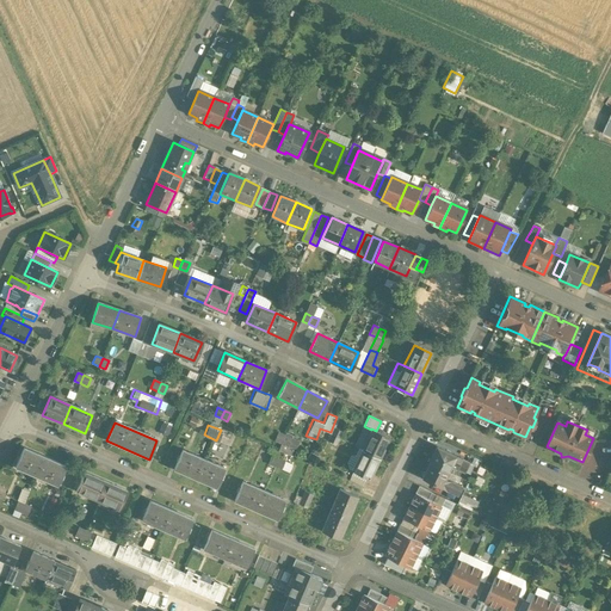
[(343,432),(334,429),(331,434),(339,439),(343,432)]
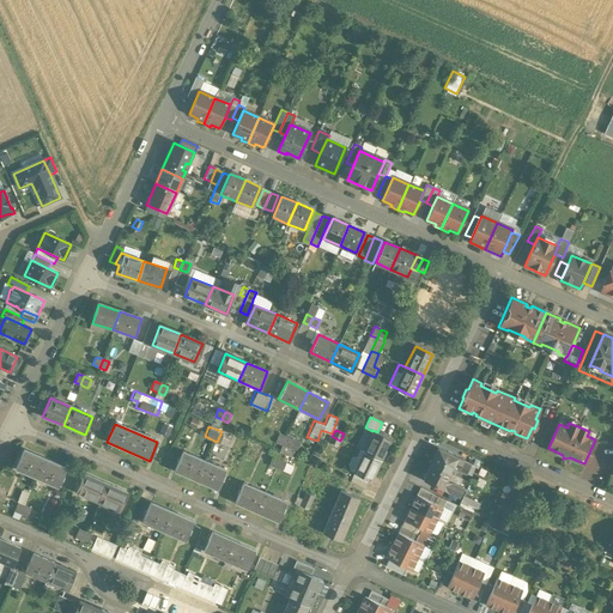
[(377,432),(372,430),(372,431),(363,451),(381,460),(390,439),(377,432)]
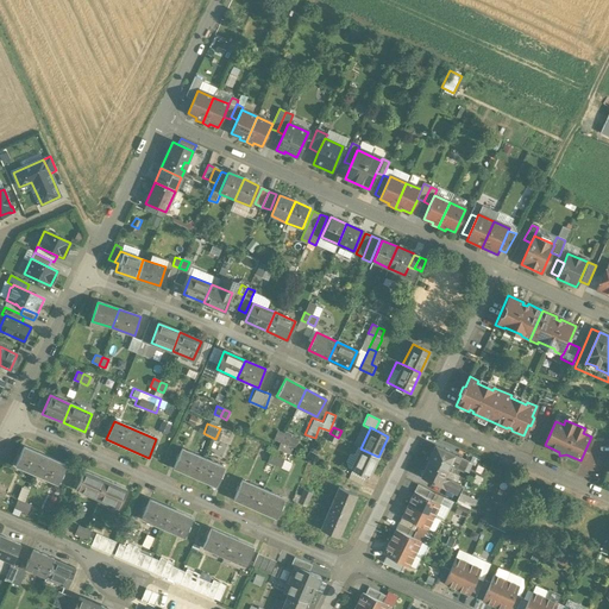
[(283,434),(277,431),(274,440),(280,443),(283,434)]
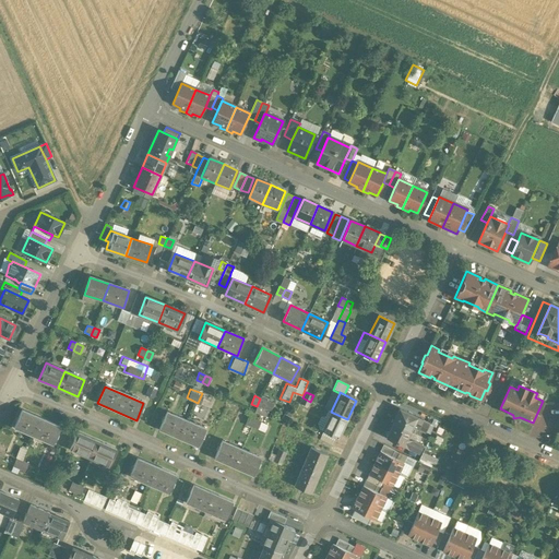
[(310,402),(302,397),(300,404),(308,407),(310,402)]
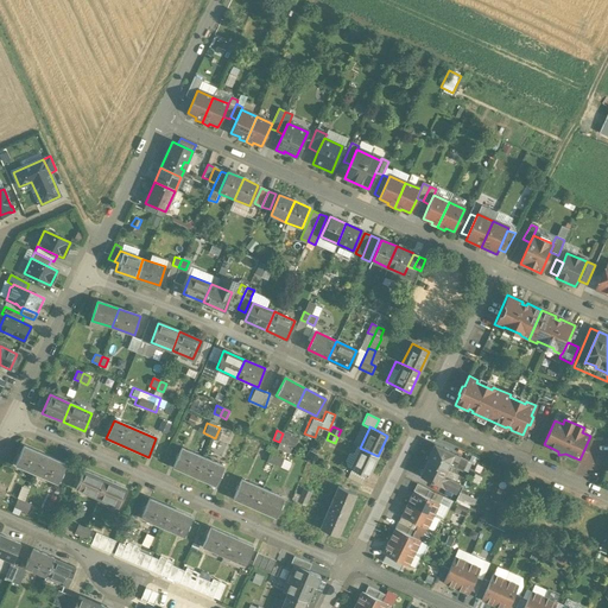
[(290,436),(283,434),(279,442),(286,444),(290,436)]
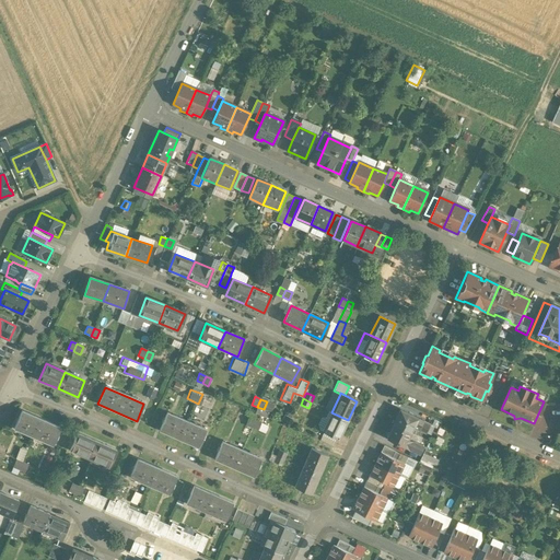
[(21,411),(14,428),(33,436),(41,420),(21,411)]
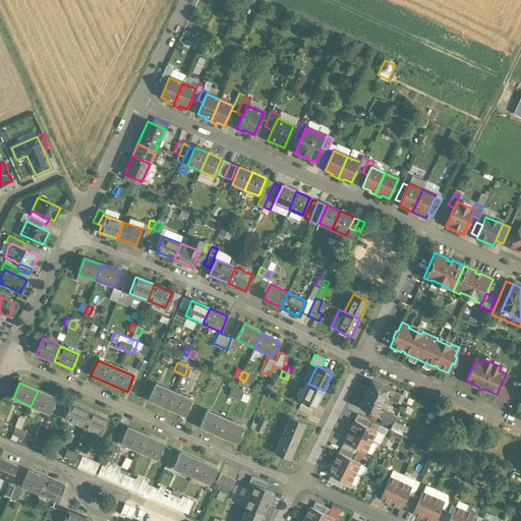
[(399,395),(372,383),(366,395),(382,402),(384,397),(395,402),(399,395)]
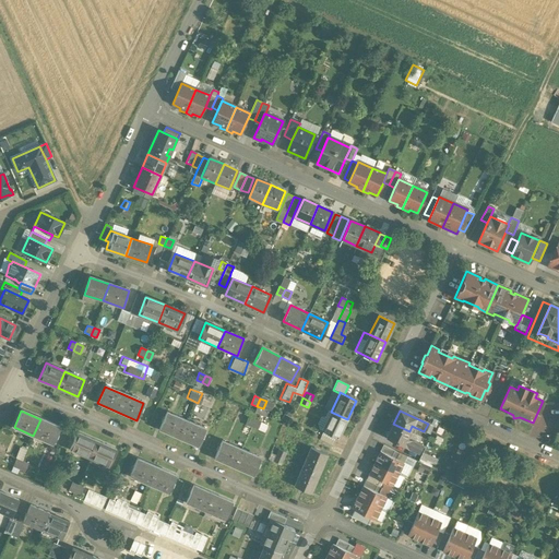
[(331,412),(322,430),(337,438),(347,419),(331,412)]
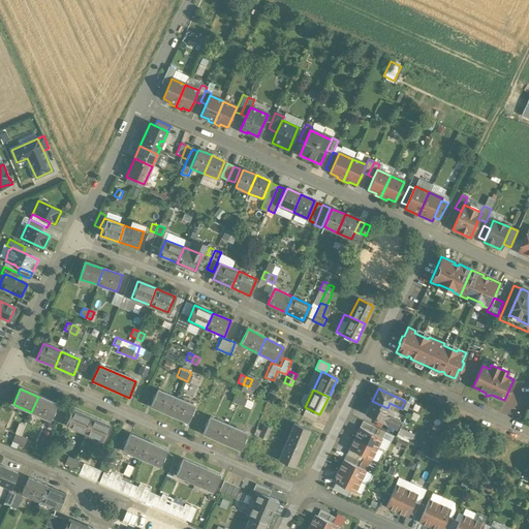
[(193,406),(158,391),(151,407),(187,422),(193,406)]
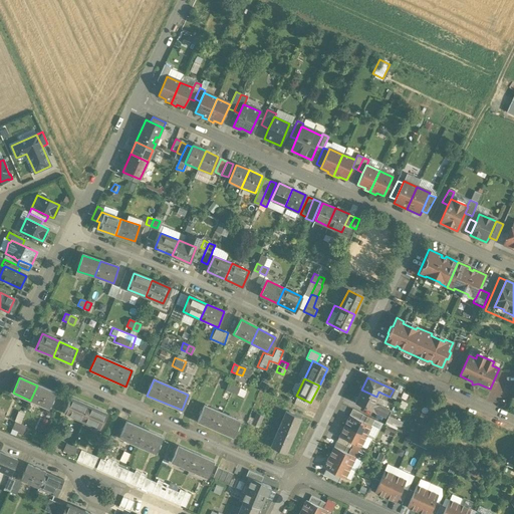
[(227,380),(224,389),(242,397),(245,389),(227,380)]
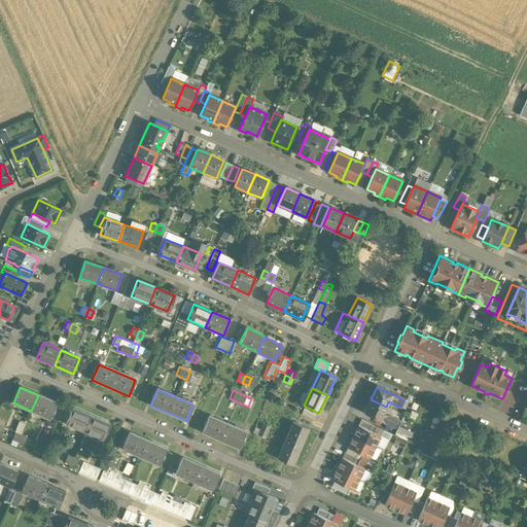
[(57,403),(38,395),(31,411),(49,419),(57,403)]
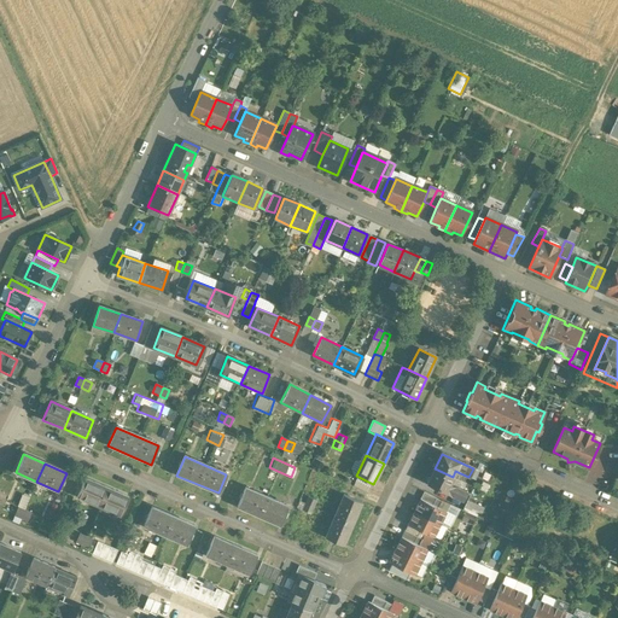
[(453,477),(435,468),(427,484),(461,500),(465,491),(450,484),(454,478),(453,477)]
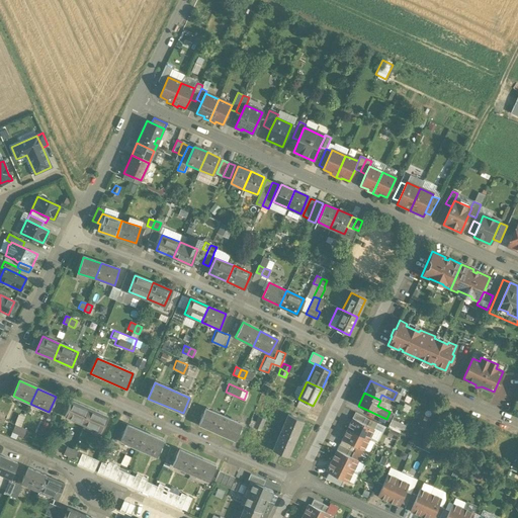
[(106,417),(71,402),(65,417),(100,432),(106,417)]
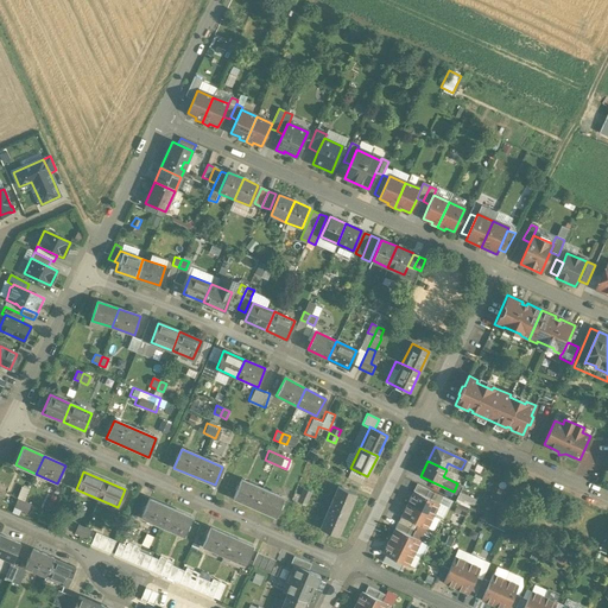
[(362,479),(350,472),(347,477),(359,485),(362,479)]
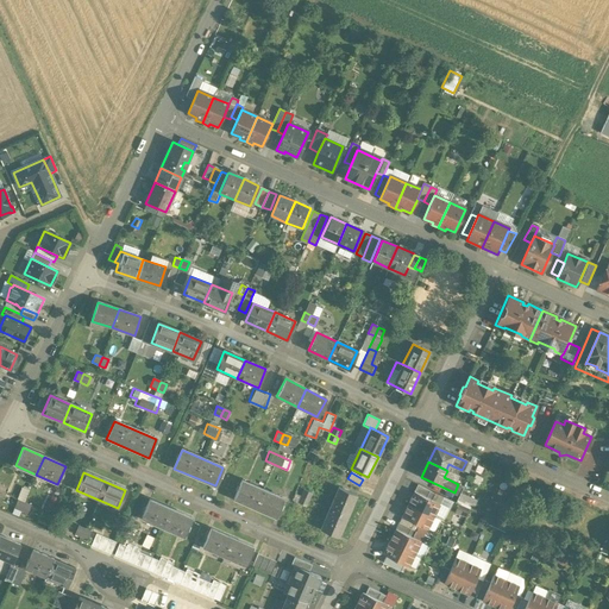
[(476,475),(473,479),(468,476),(466,479),(479,487),(483,479),(476,475)]
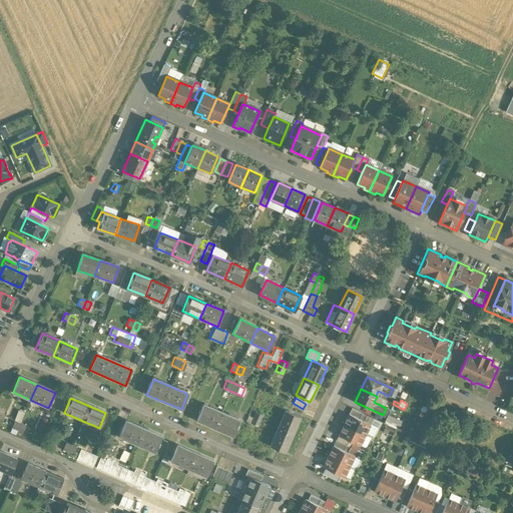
[(203,406),(196,420),(231,436),(238,421),(203,406)]
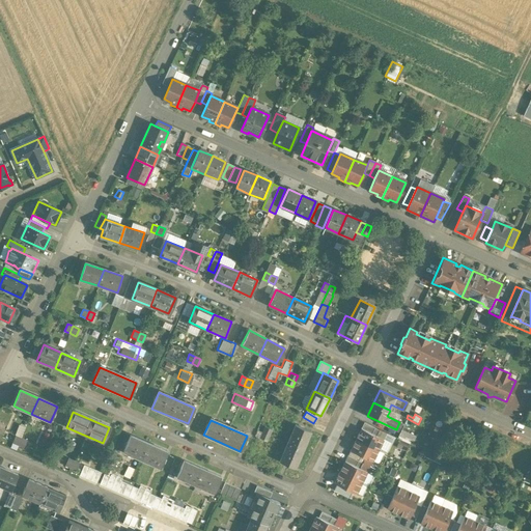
[(379,430),(364,423),(361,428),(375,437),(379,430)]
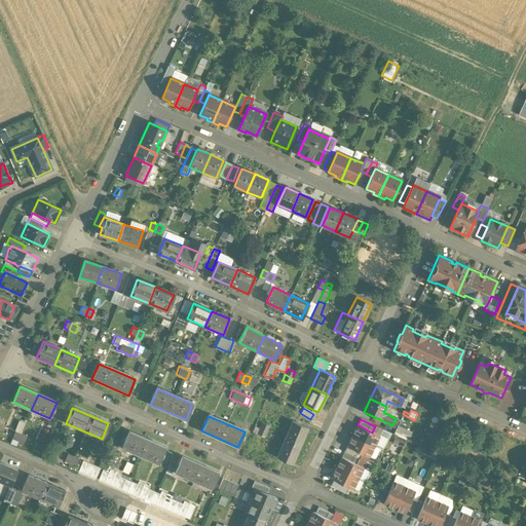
[(307,427),(292,421),(276,457),(291,463),(307,427)]
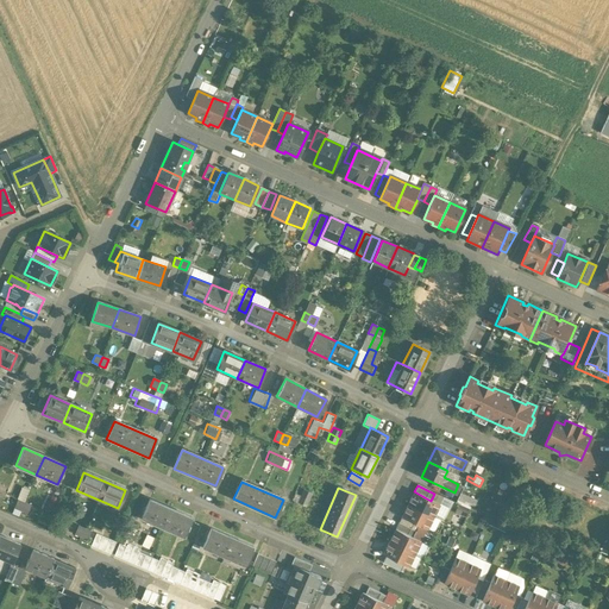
[(29,491),(22,489),(18,501),(24,503),(29,491)]
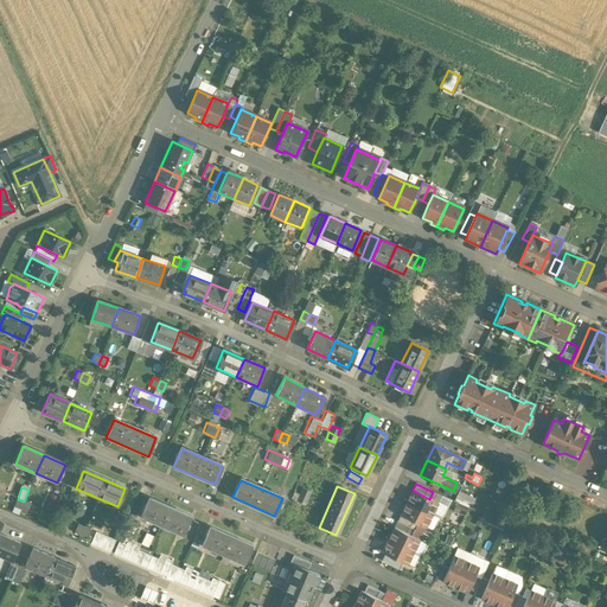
[(429,499),(413,490),(407,503),(432,515),(438,503),(429,499)]
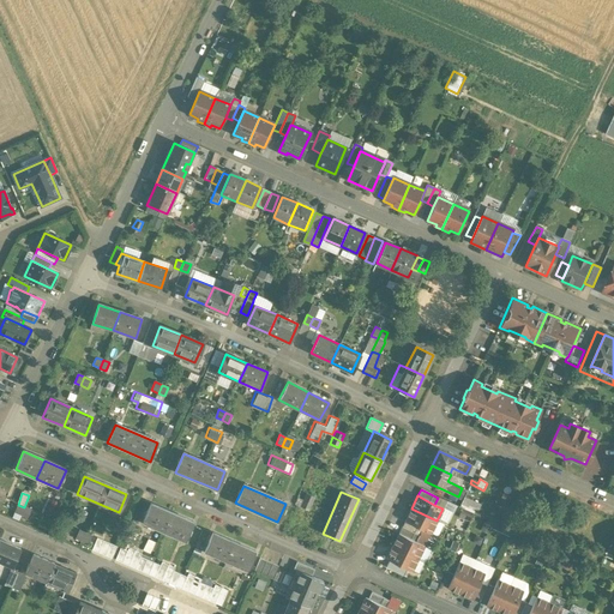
[(481,504),(464,497),(461,504),(477,511),(481,504)]
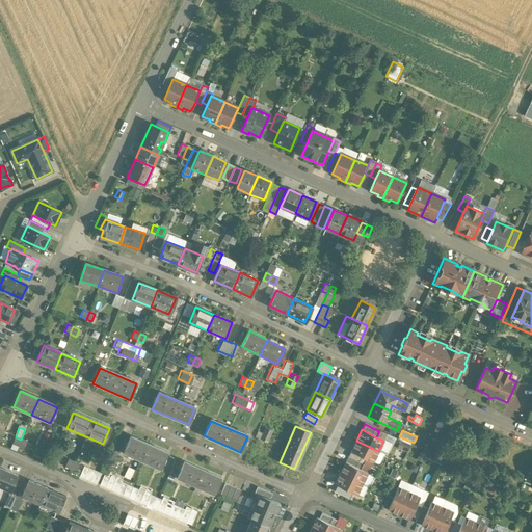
[(21,440),(16,437),(12,445),(18,447),(21,440)]
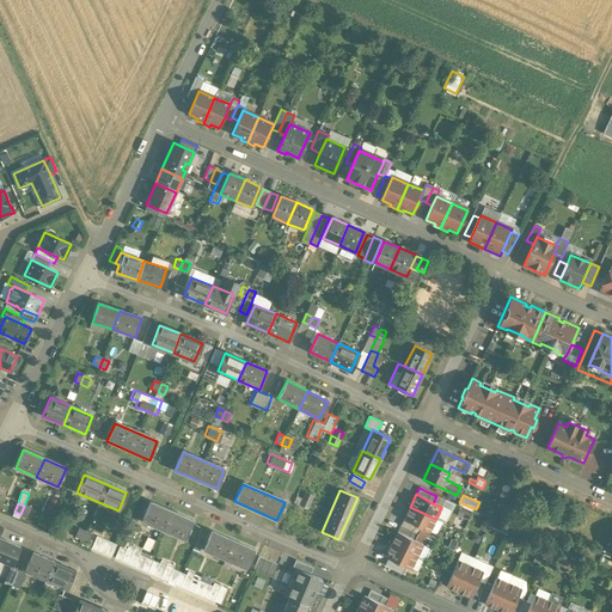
[(150,503),(141,521),(183,539),(190,521),(150,503)]
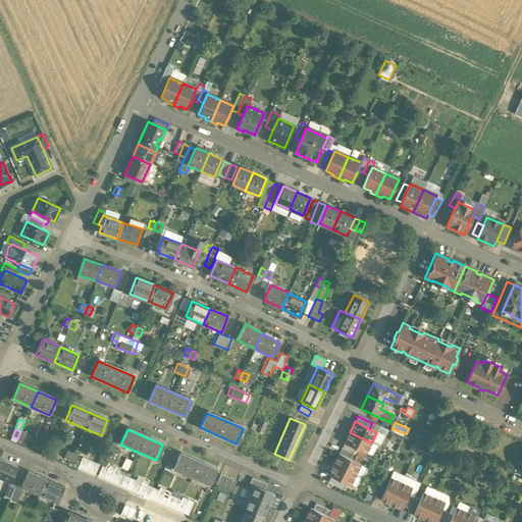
[(20,431),(17,438),(23,440),(27,433),(20,431)]
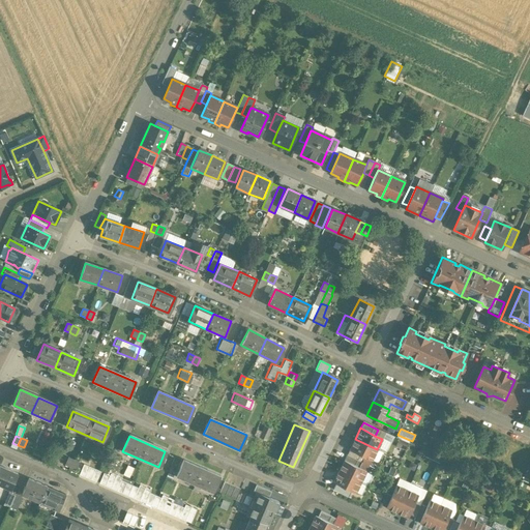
[(377,449),(355,439),(350,449),(364,457),(372,461),(377,449)]
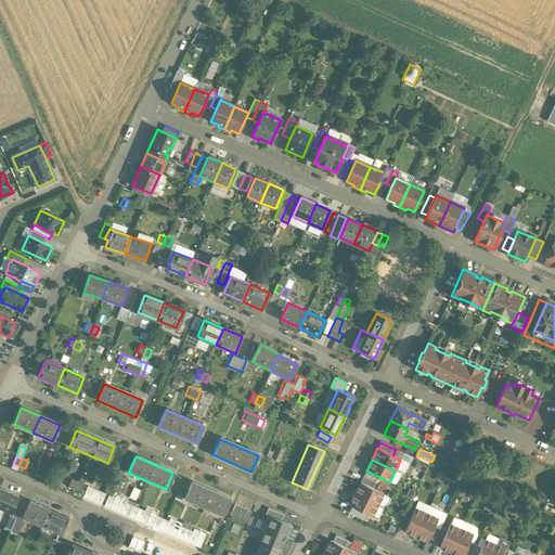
[(382,478),(366,470),(363,477),(378,485),(382,478)]
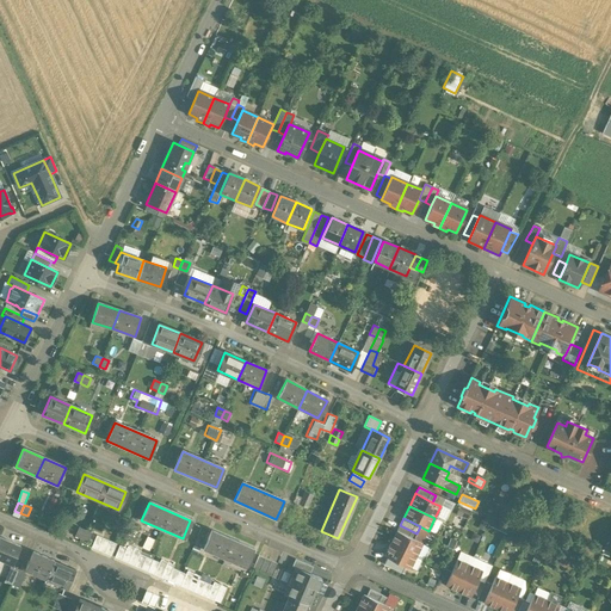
[(417,534),(400,525),(396,531),(414,539),(417,534)]
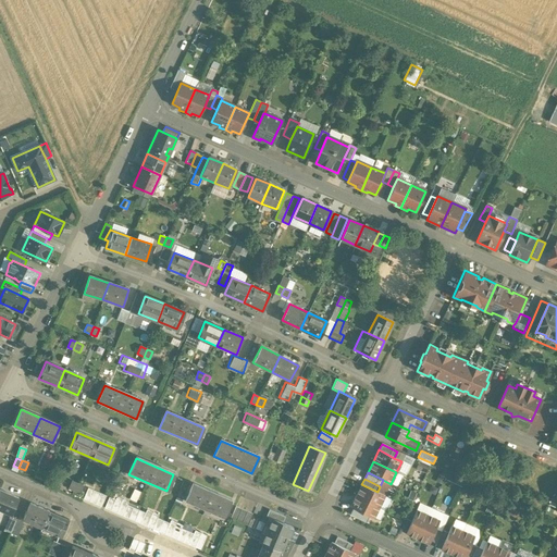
[(71,482),(69,490),(81,494),(83,486),(71,482)]
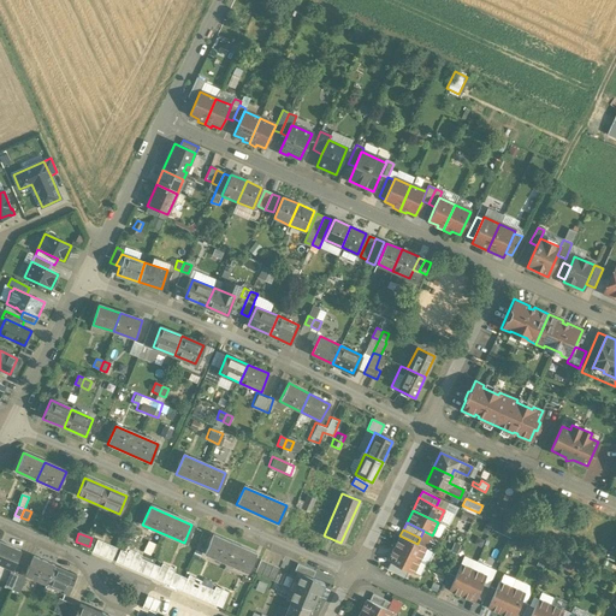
[(254,554),(212,535),(205,552),(247,572),(254,554)]
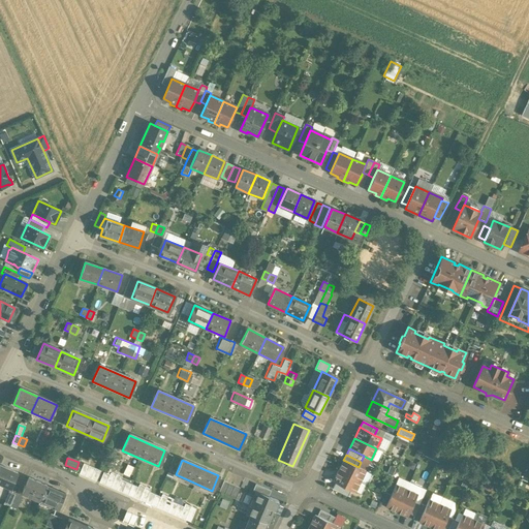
[(359,467),(343,460),(338,470),(360,481),(366,471),(359,467)]
